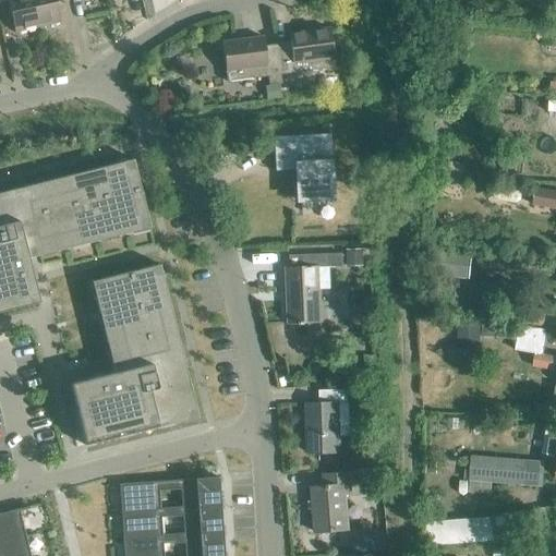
[(39,25),(33,0),(0,0),(0,3),(10,1),(16,31),(39,25)]
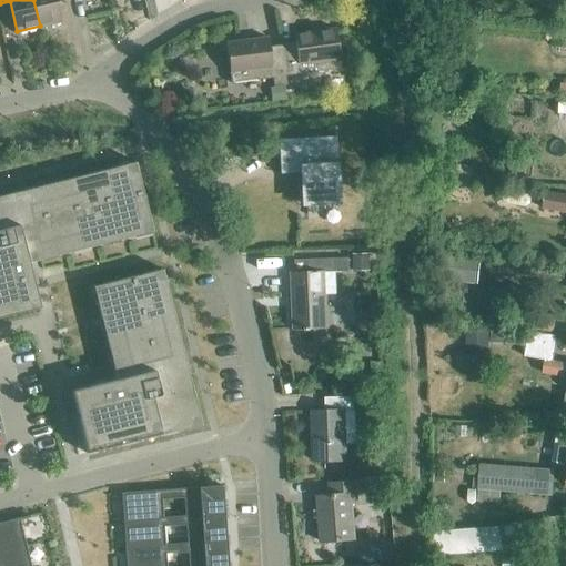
[(33,0),(40,26),(63,21),(58,0),(33,0)]
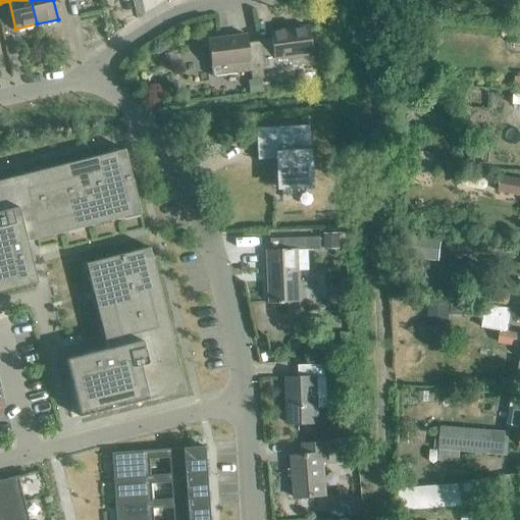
[(260,40),(264,68),(314,62),(310,24),(271,30),(272,39),(260,40)]
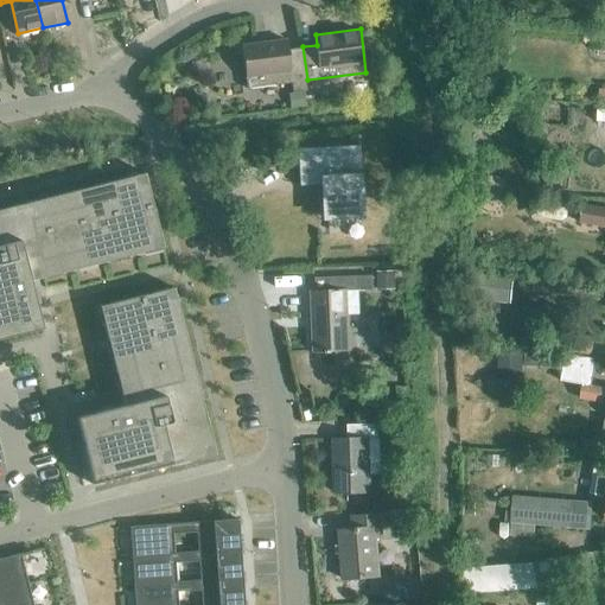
[(309,89),(307,80),(303,46),(290,49),(288,38),(243,44),(249,87),(293,82),(294,91),(309,89)]
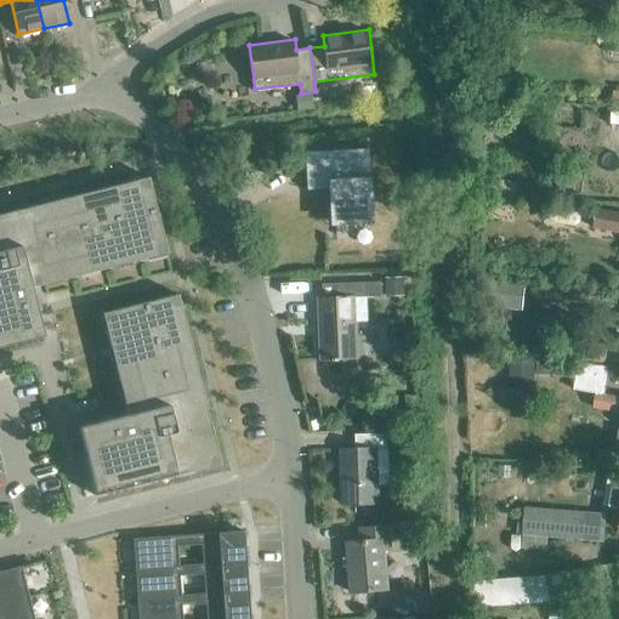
[(331,225),(374,222),(369,147),(306,152),(308,189),(329,188),(331,225)]
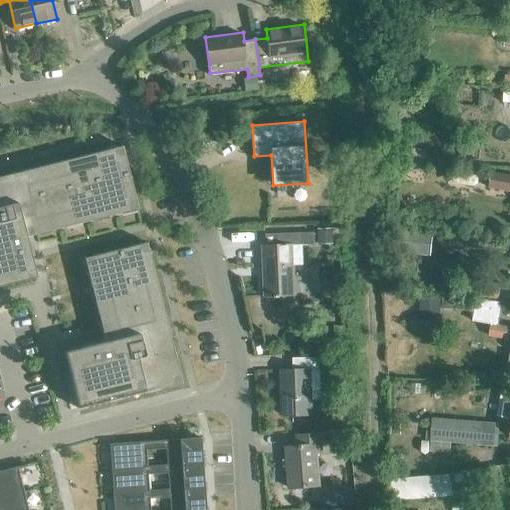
[(0,285),(4,284),(37,276),(27,235),(39,233),(37,224),(51,220),(53,229),(66,226),(64,217),(79,213),(81,222),(95,219),(93,210),(107,206),(109,215),(123,211),(120,203),(137,199),(128,163),(125,152),(124,153),(109,157),(109,155),(106,156),(34,174),(0,182),(0,285)]
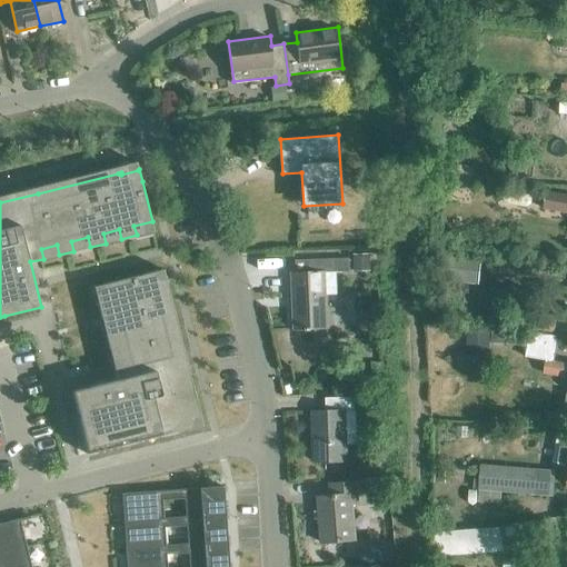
[(546,208),(566,211),(566,190),(549,187),(546,208)]
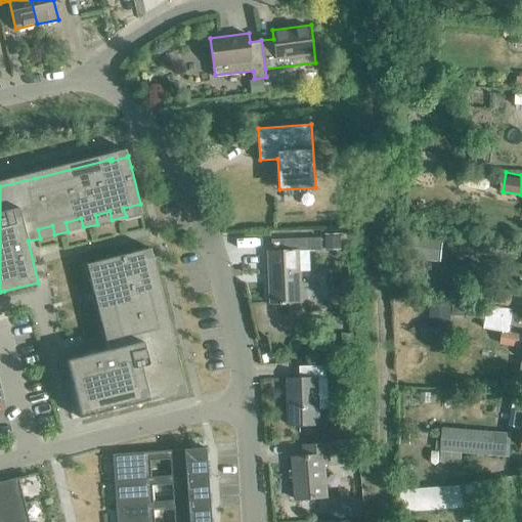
[(272,276),(303,275),(302,250),(311,249),(311,236),(283,237),(283,251),(271,251),(272,276)]
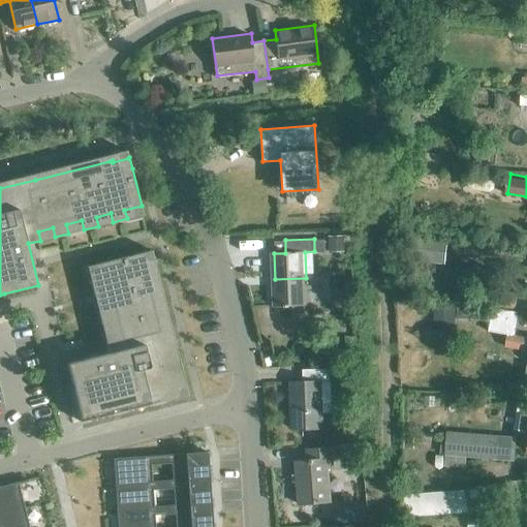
[(67,363),(74,388),(83,421),(92,419),(90,409),(111,404),(113,413),(129,409),(127,401),(148,396),(150,404),(166,400),(164,392),(187,386),(185,378),(178,351),(171,352),(165,332),(149,268),(148,268),(146,260),(144,252),(144,251),(137,252),(104,261),(96,264),(96,265),(100,280),(92,282),(95,296),(103,293),(107,309),(99,311),(102,324),(111,322),(115,337),(105,339),(110,351),(67,363)]
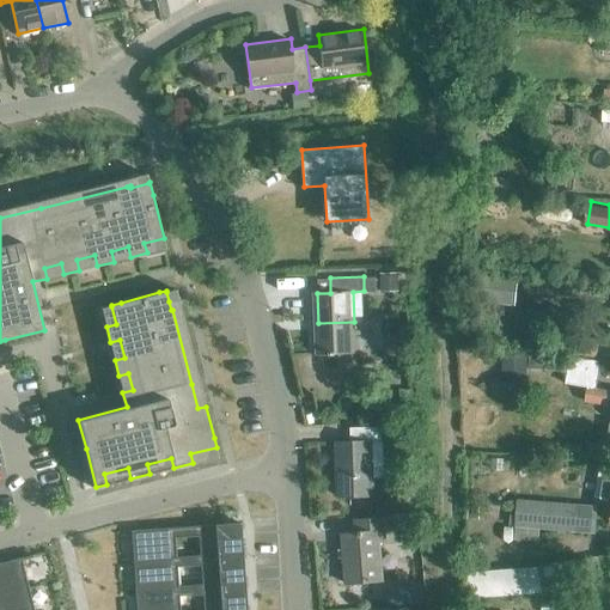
[(354,322),(318,323),(319,352),(355,351),(354,322)]
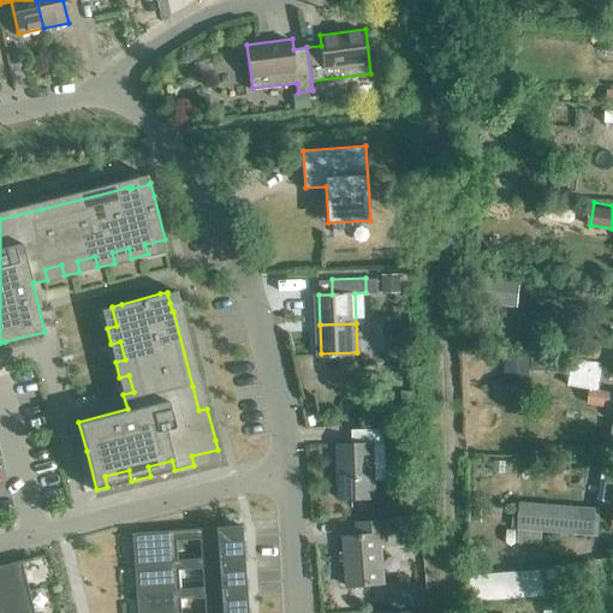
[(553,351),(601,361),(606,340),(558,331),(553,351)]
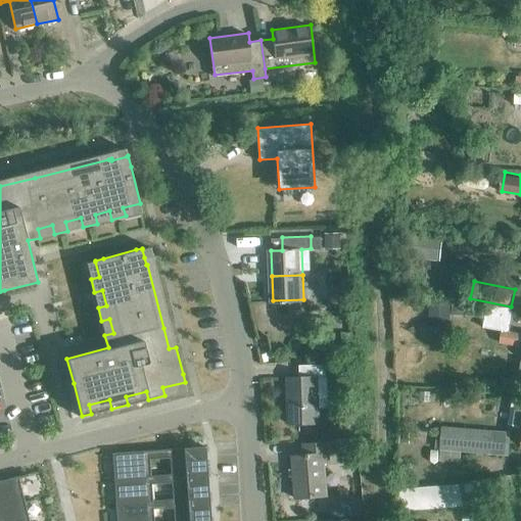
[(520,331),(510,329),(508,342),(520,344),(520,378),(520,331)]
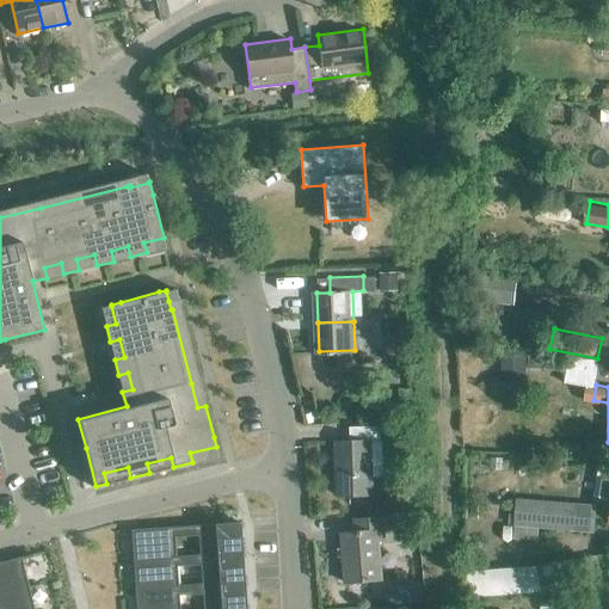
[(339,441),(340,496),(374,494),(373,441),(383,440),(382,425),(351,426),(352,441),(339,441)]
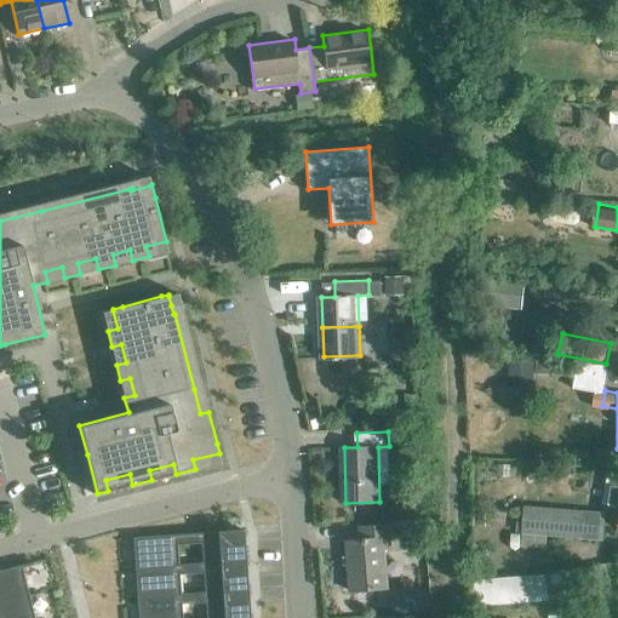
[(617,469),(611,468),(605,502),(617,504),(617,469)]
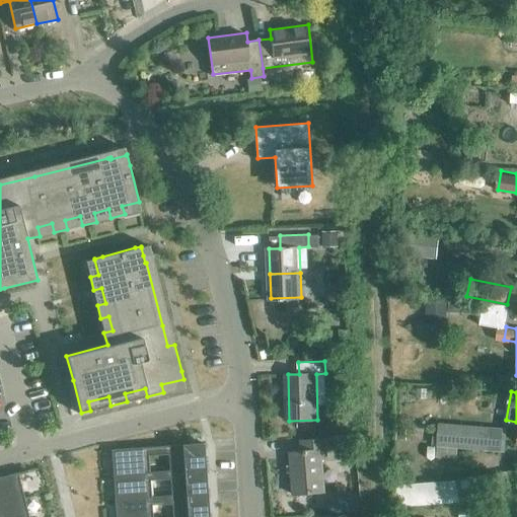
[(440,445),(441,423),(399,421),(399,431),(401,431),(400,436),(404,437),(404,443),(440,445)]
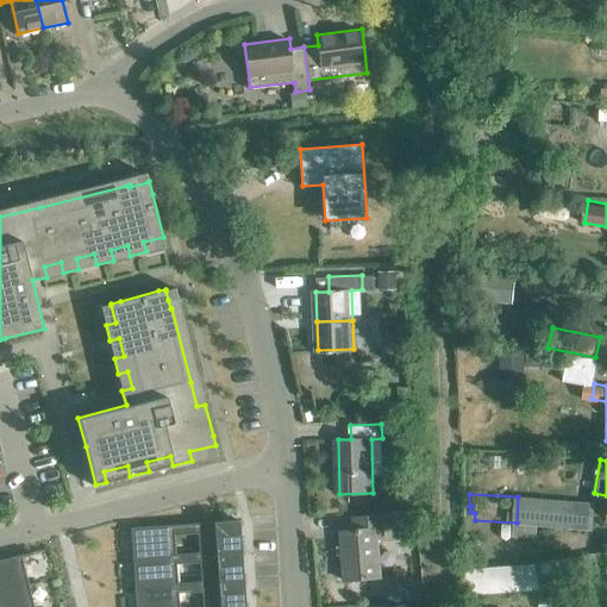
[(518,496),(517,523),(515,534),(539,536),(540,524),(577,527),(593,527),(594,504),(579,501),(518,496)]
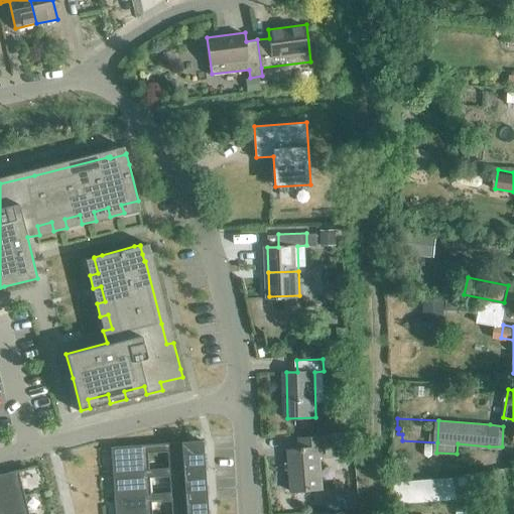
[(324,423),(325,431),(348,430),(348,421),(324,423)]
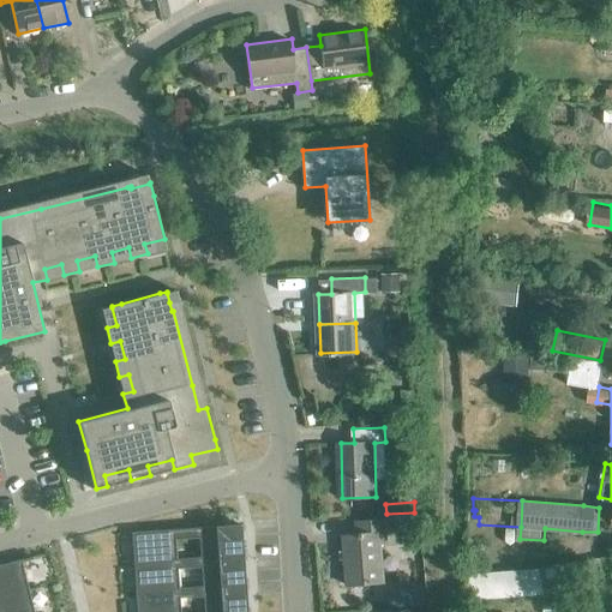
[(346,537),(349,585),(387,581),(383,544),(390,543),(388,520),(358,523),(359,535),(346,537)]
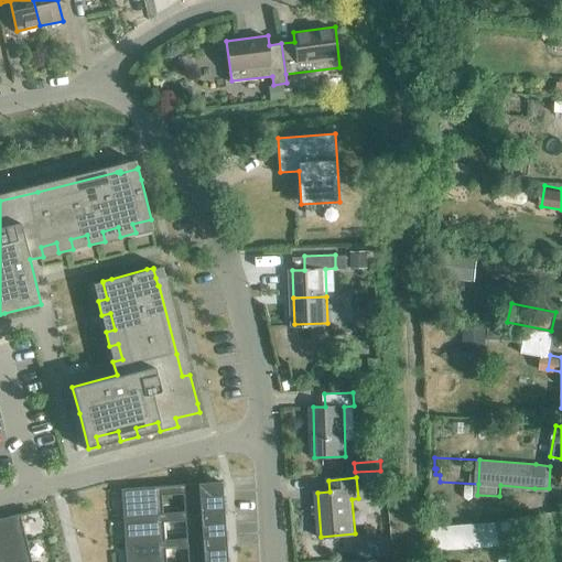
[(222,481),(122,488),(123,516),(163,514),(162,495),(184,493),(185,511),(224,509),(222,481)]
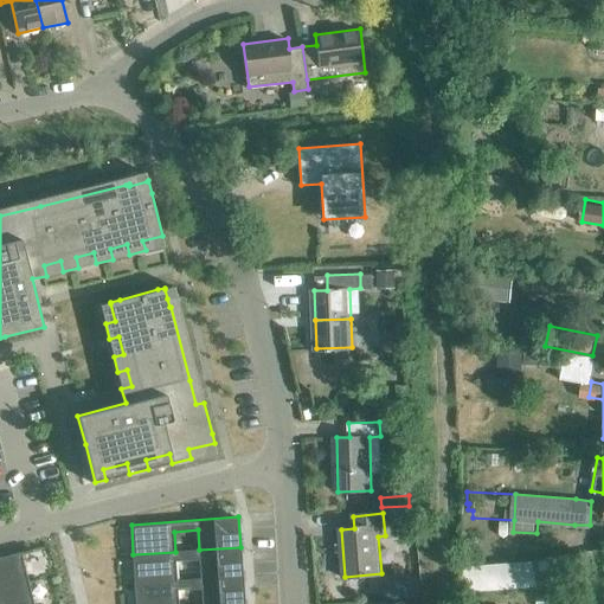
[(175,552),(133,554),(135,584),(178,580),(177,560),(200,558),(201,579),(243,576),(241,547),(199,550),(175,552)]
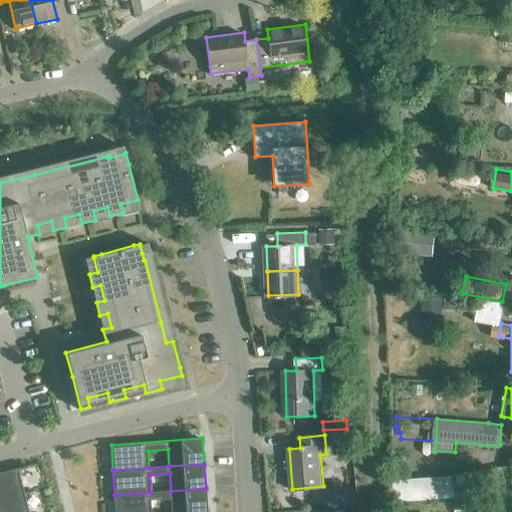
[(499,485),(511,482),(511,464),(495,468),(495,467),(454,474),(395,479),(397,501),(458,497),(499,489),(499,485)]
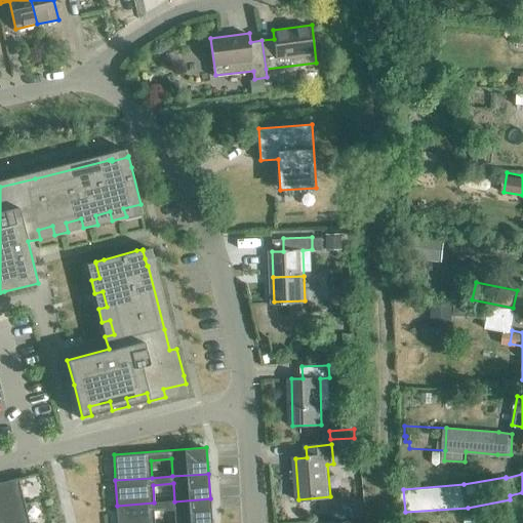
[(0,509),(26,503),(19,478),(0,482),(0,509)]
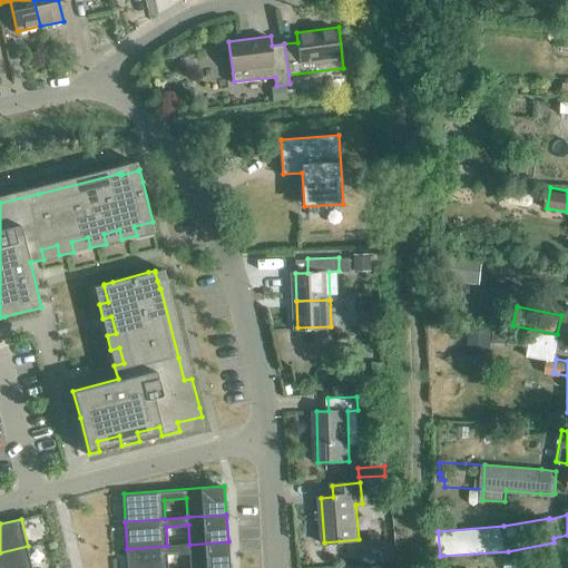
[(167,546),(127,549),(128,567),(168,567),(167,554),(189,552),(191,567),(229,567),(228,541),(189,545),(167,546)]
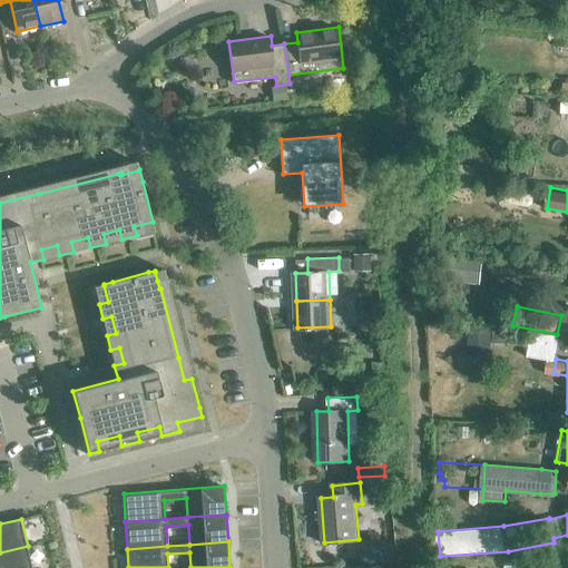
[(32,567),(28,546),(0,552),(0,567),(32,567)]
